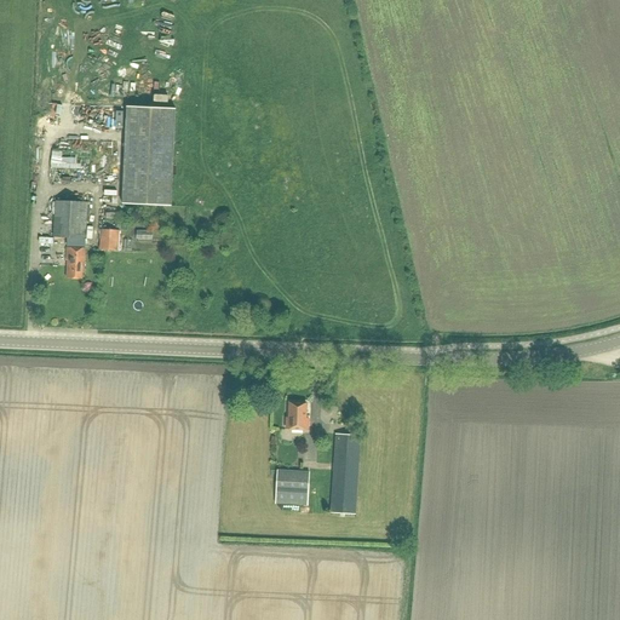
[(171,26),(173,12),(161,10),(159,23),(171,26)]
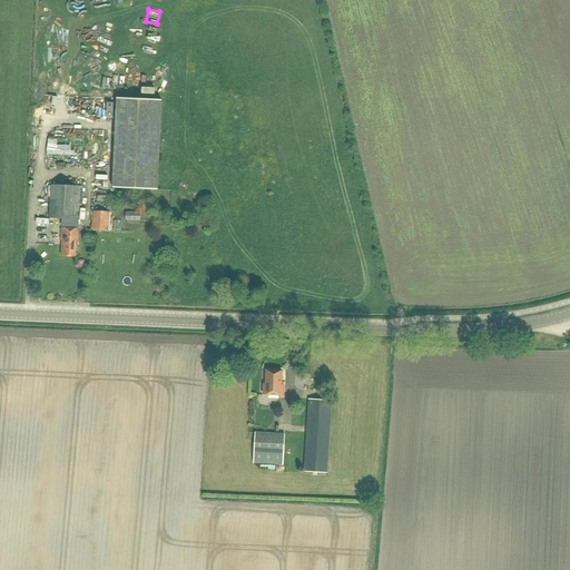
[(157,189),(161,100),(117,98),(112,187),(157,189)]
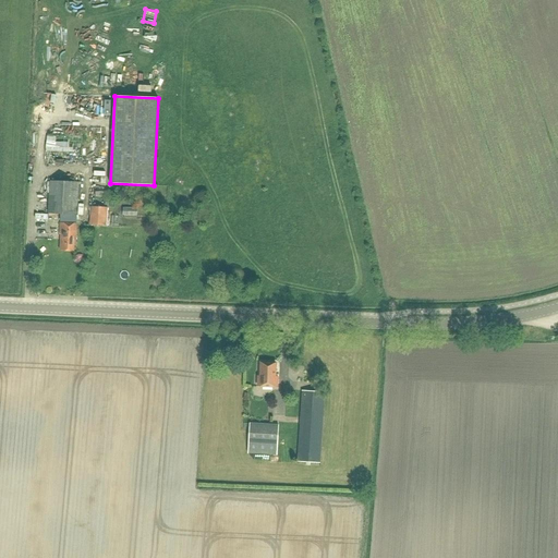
[(58,183),(48,183),(47,214),(60,214),(59,221),(76,221),(77,183),(58,183)]
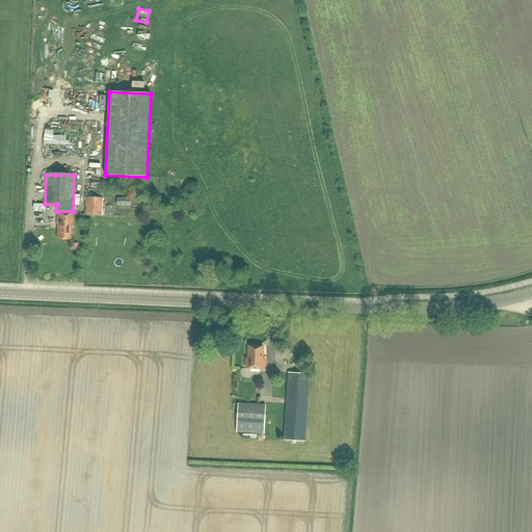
[(102,198),(85,197),(84,215),(101,216),(102,198)]
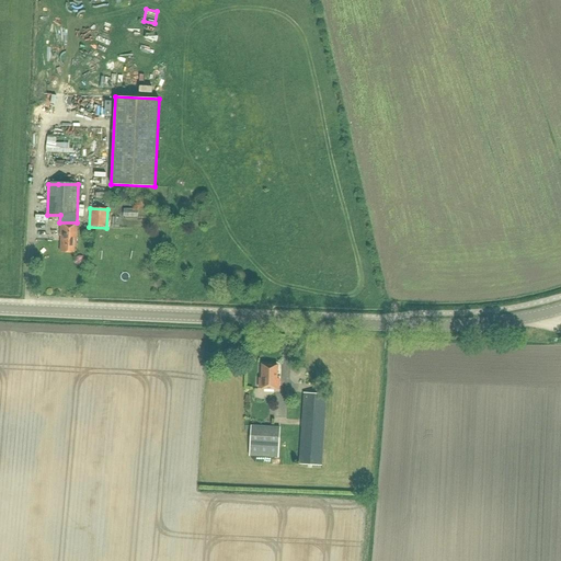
[(77,225),(60,225),(60,237),(61,237),(61,251),(73,252),(75,244),(76,244),(77,225)]
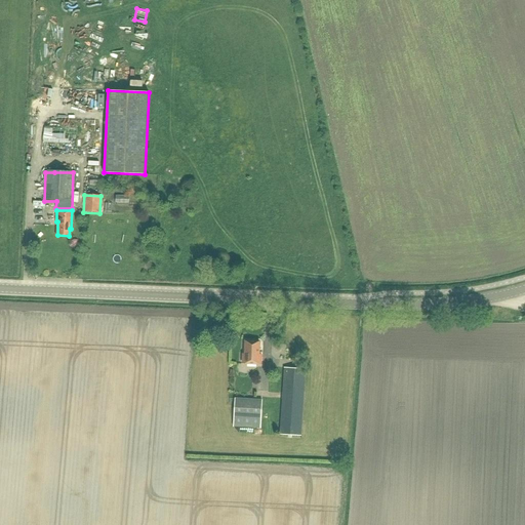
[(259,341),(245,340),(245,354),(243,354),(243,363),(260,364),(261,354),(259,354),(259,341)]
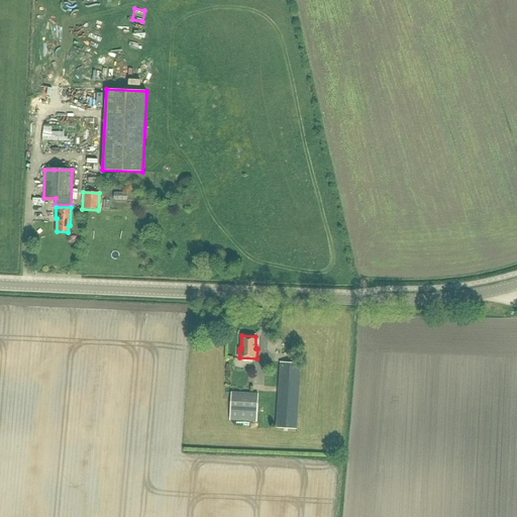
[(300,363),(280,362),(276,427),(296,428),(300,363)]
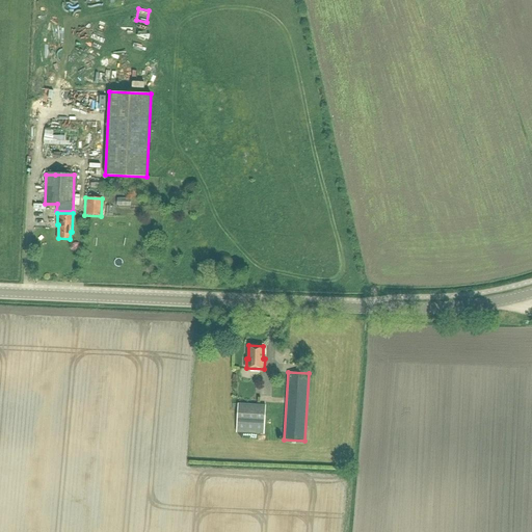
[(265,405),(238,404),(236,432),(263,434),(265,405)]
